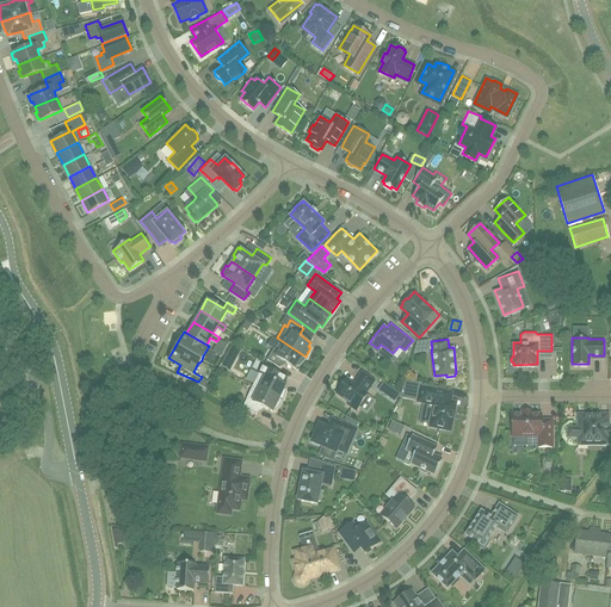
[(306,357),(284,342),(279,350),(273,346),(266,357),(279,365),(283,359),(295,366),(297,363),(298,364),(306,357)]
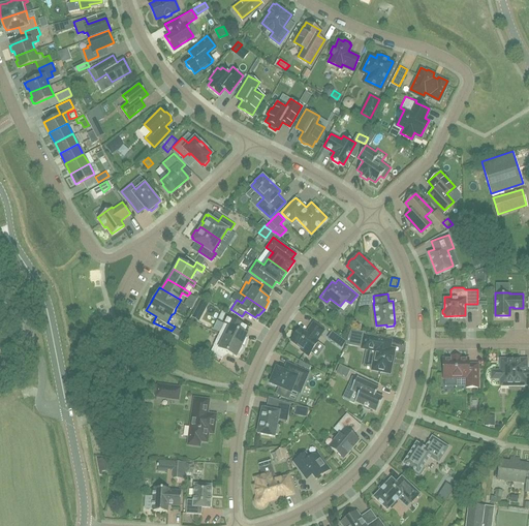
[(199,299),(196,304),(204,308),(207,302),(199,299)]
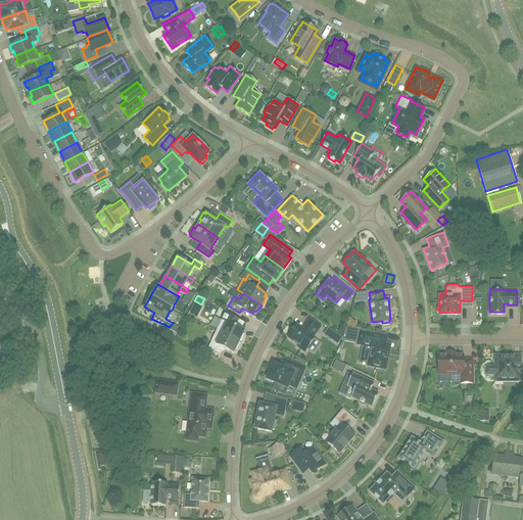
[(217,329),(242,341),(244,332),(243,331),(244,328),(234,323),(236,318),(225,312),(217,329)]
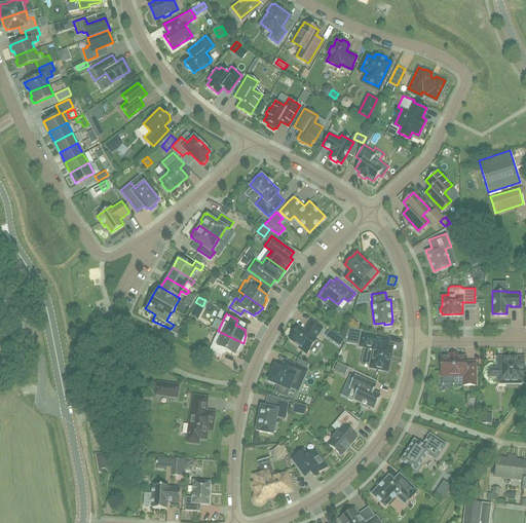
[(298,325),(290,337),(300,345),(299,346),(306,352),(308,348),(315,353),(324,343),(316,338),(314,337),(323,326),(311,319),(304,329),(298,325)]
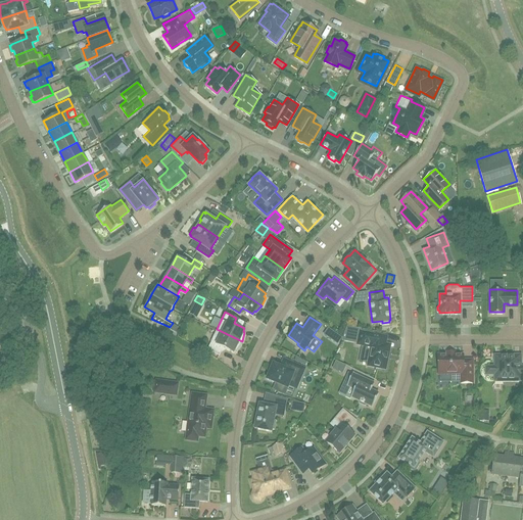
[(351,337),(353,325),(347,324),(342,335),(351,337)]
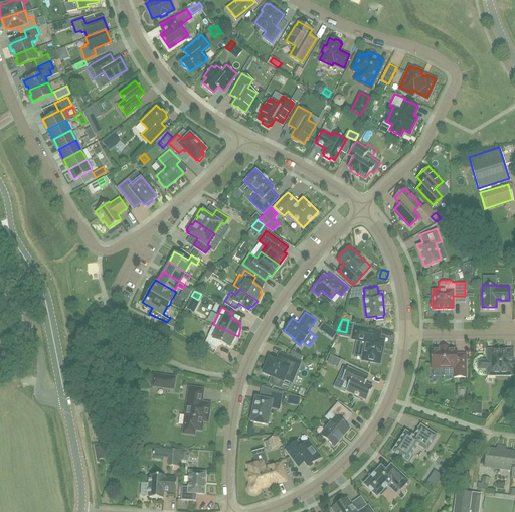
[(238,336),(213,324),(204,342),(215,347),(219,340),(229,345),(231,342),(232,343),(234,341),(238,336)]
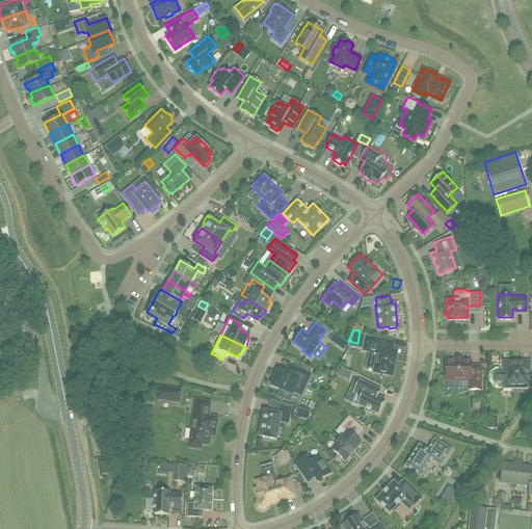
[(397,350),(392,349),(394,340),(366,335),(364,348),(372,350),(372,348),(377,350),(374,370),(392,373),(397,350)]
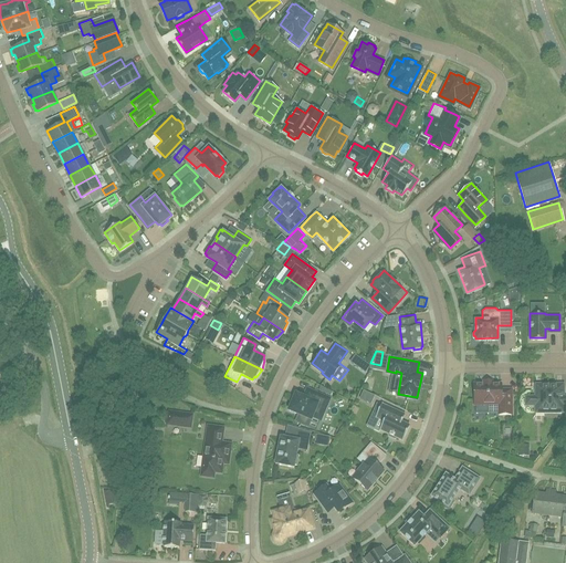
[(511,387),(501,387),(501,382),(492,382),(492,379),(484,379),(484,382),(474,382),(474,402),(499,402),(499,413),(511,413),(511,387)]
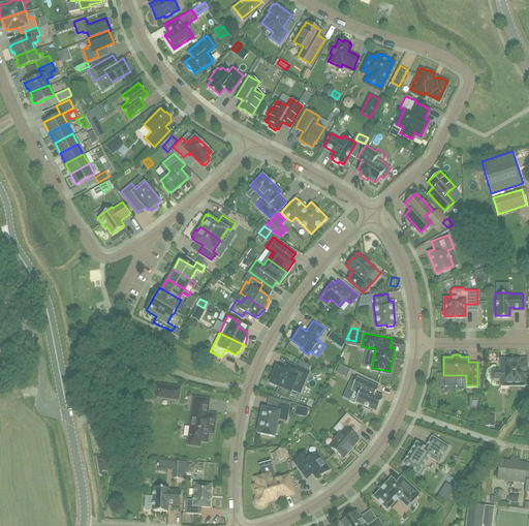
[(527,357),(518,357),(500,357),(500,368),(494,368),(492,369),(491,371),(491,374),(492,376),(494,377),(500,377),(500,383),(527,383),(527,378),(528,377),(528,367),(527,368),(527,357)]
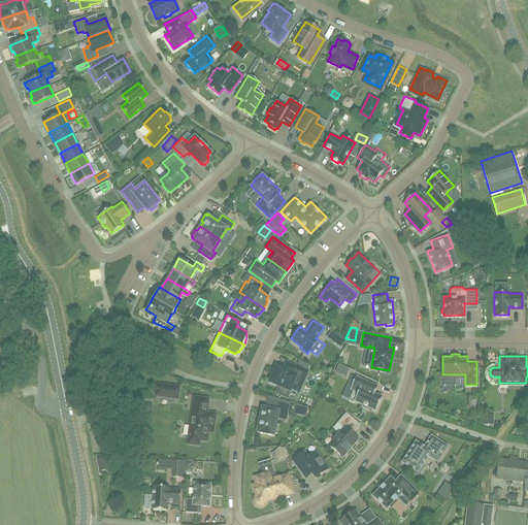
[(272,376),(271,380),(274,382),(274,383),(277,384),(275,390),(287,395),(290,389),(291,387),(298,390),(299,390),(307,369),(291,362),(286,360),(283,368),(275,365),(271,375),(272,376)]
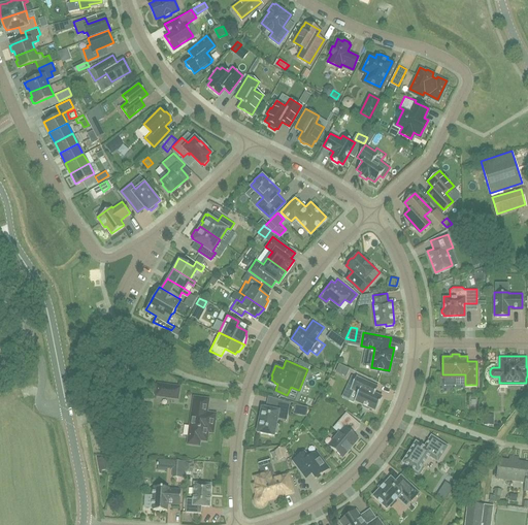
[(375,408),(382,395),(374,392),(377,385),(356,374),(351,387),(358,390),(354,399),(362,402),(362,404),(368,407),(370,406),(375,408)]
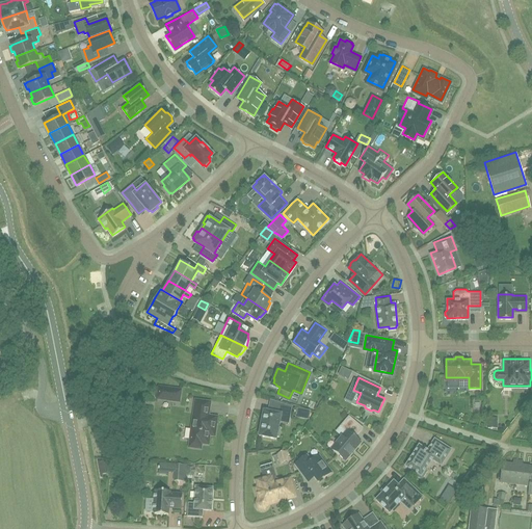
[(157,395),(179,398),(181,387),(159,384),(157,395)]
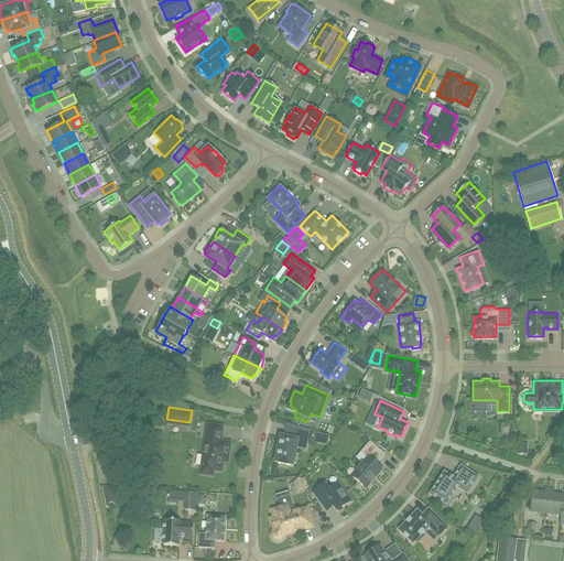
[(213,468),(213,467),(220,468),(221,459),(227,460),(229,441),(220,440),(221,424),(207,422),(202,465),(202,466),(202,467),(202,468),(203,470),(204,471),(205,472),(206,472),(207,472),(208,472),(209,472),(210,471),(212,470),(213,468)]
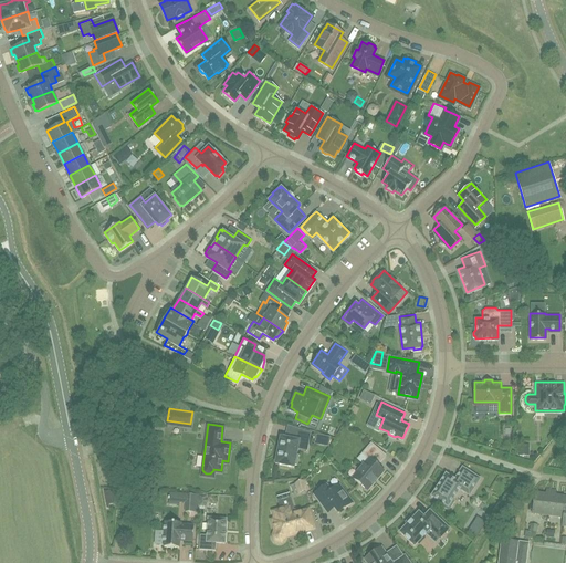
[(281,435),(275,461),(276,461),(293,465),(294,465),(294,464),(293,464),(294,462),(296,462),(299,454),(295,452),(296,447),(299,439),(308,441),(311,430),(296,426),(294,438),(284,436),(281,436),(281,435)]
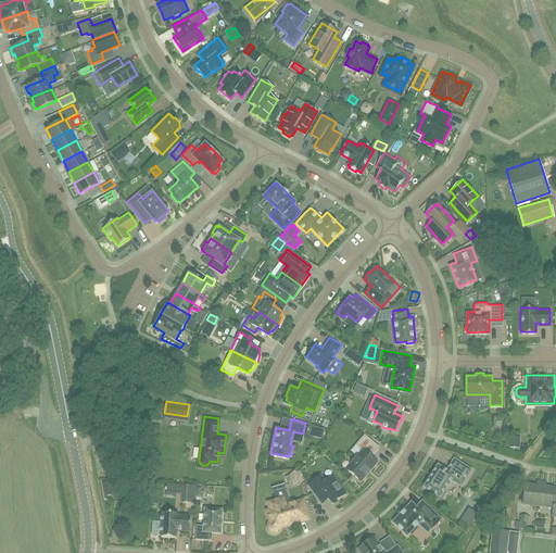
[(356,455),(346,467),(361,479),(376,461),(370,455),(367,453),(370,450),(373,452),(378,445),(365,434),(355,444),(362,450),(356,455)]
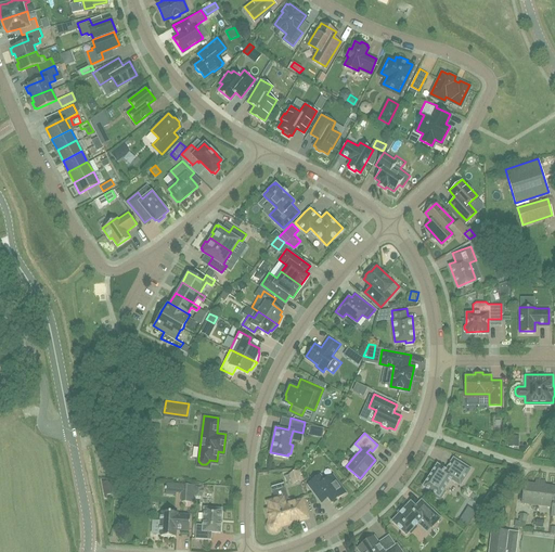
[(437,462),(423,484),(433,490),(430,492),(440,499),(446,489),(443,488),(450,477),(460,484),(470,466),(453,456),(446,467),(437,462)]
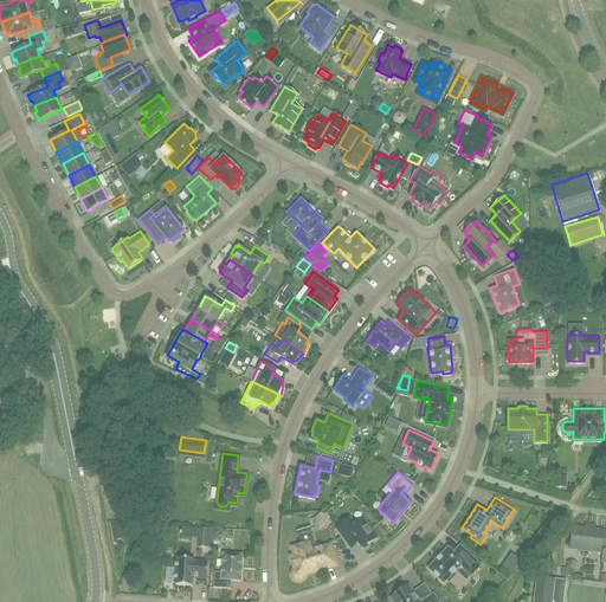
[(328,512),(316,516),(318,525),(330,522),(328,512)]
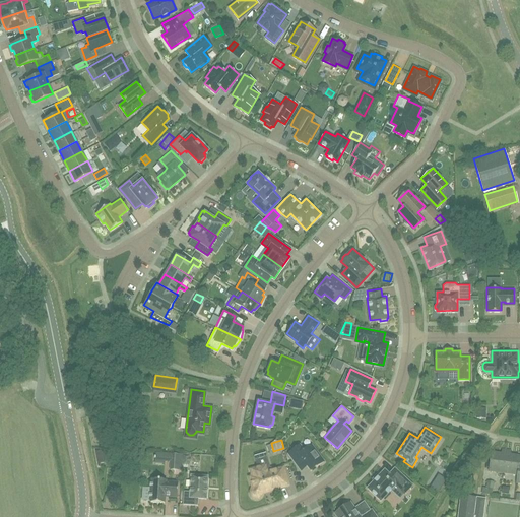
[(301,468),(307,464),(311,469),(324,459),(312,443),(304,449),(300,443),(288,451),(301,468)]
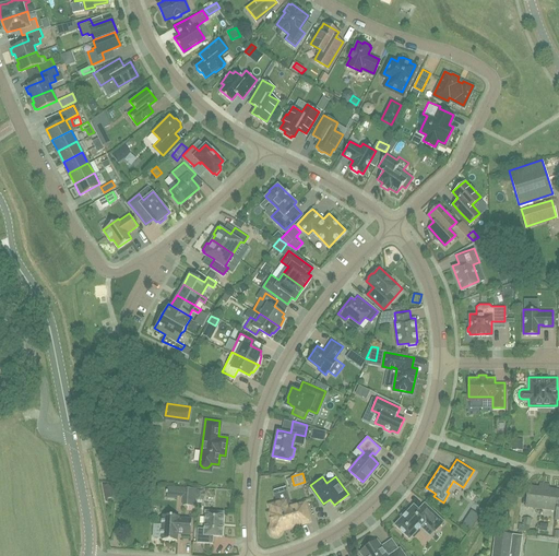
[(544,482),(539,481),(538,486),(527,484),(525,504),(540,506),(544,482)]
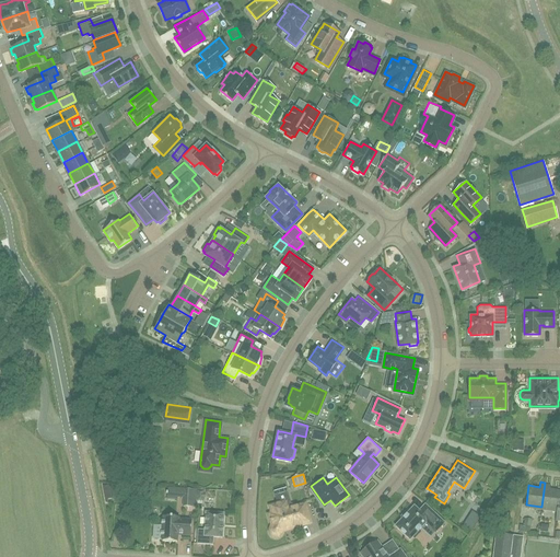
[(545,483),(541,507),(557,509),(559,498),(559,489),(549,488),(550,483),(545,483)]
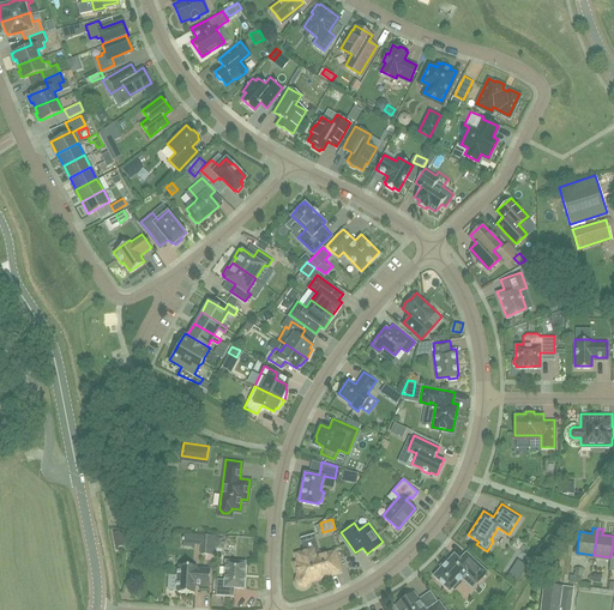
[(203,533),(202,542),(202,553),(205,553),(205,557),(212,557),(215,533),(203,533)]
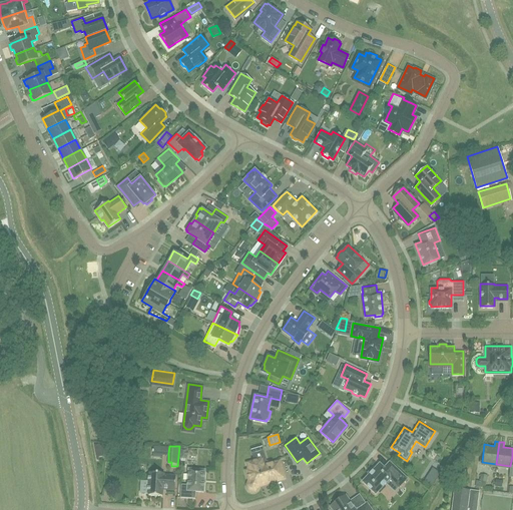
[(249,468),(246,469),(249,479),(248,481),(247,482),(247,484),(248,486),(248,487),(250,488),(251,488),(253,489),(255,488),(257,487),(258,485),(259,484),(260,484),(261,483),(261,482),(262,482),(261,481),(266,479),(267,480),(267,481),(268,481),(269,481),(284,476),(279,460),(267,463),(264,452),(251,455),(253,460),(247,462),(249,468)]
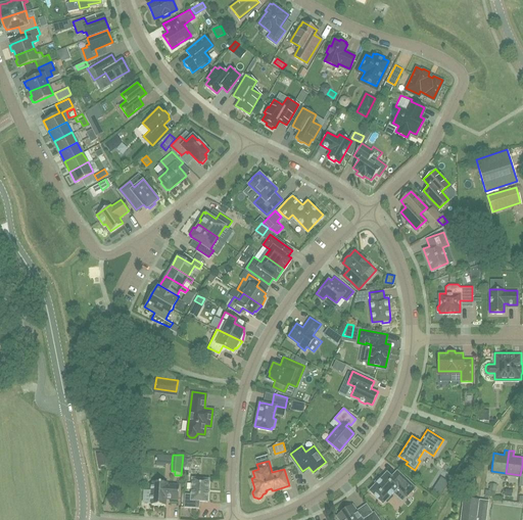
[(396,469),(391,474),(387,470),(369,489),(383,502),(392,491),(401,500),(415,486),(396,469)]
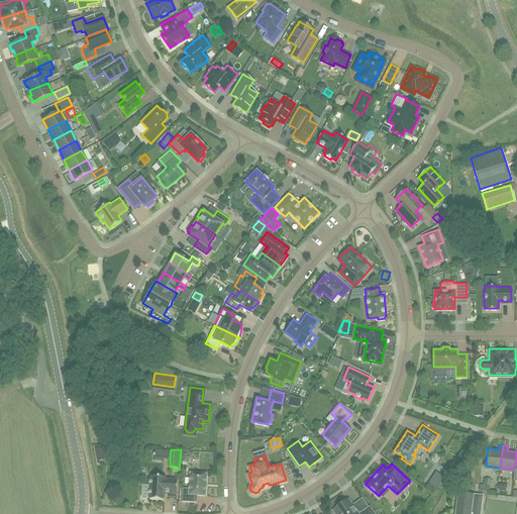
[(197,493),(205,494),(206,473),(190,472),(189,487),(183,487),(182,499),(196,500),(197,493)]
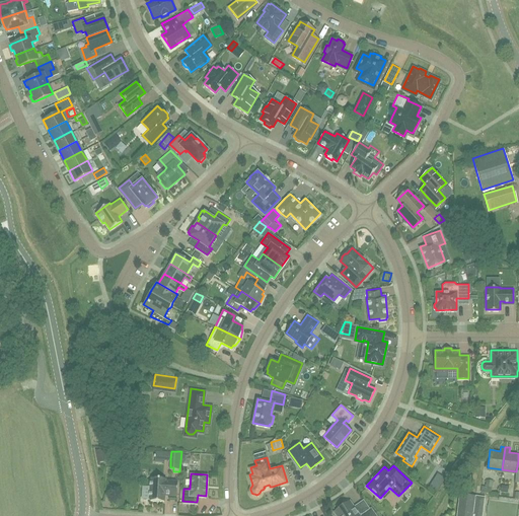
[(143,485),(142,497),(150,498),(150,499),(163,500),(164,492),(169,493),(176,494),(177,481),(165,480),(165,477),(152,476),(152,478),(149,478),(148,485),(143,485)]
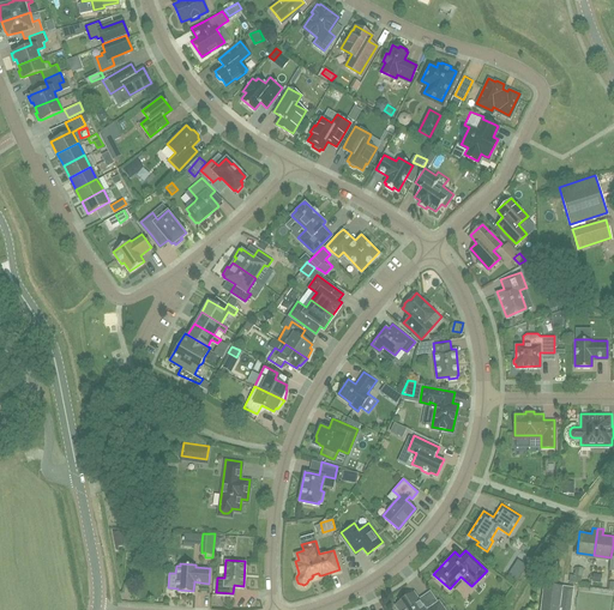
[(445,609),(439,602),(429,608),(427,605),(425,608),(413,591),(396,603),(401,609),(445,609)]
